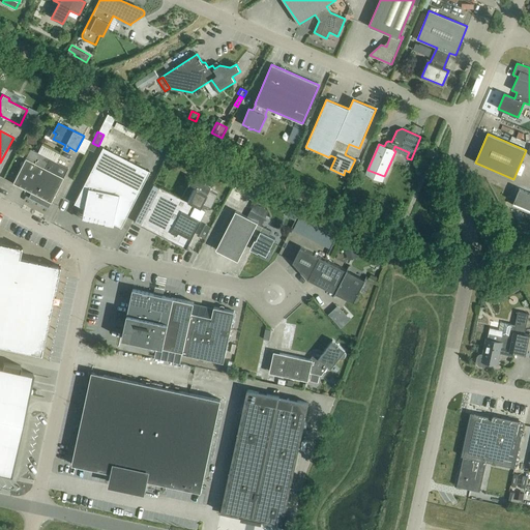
[(83,209),(81,219),(112,226),(112,224),(120,228),(149,172),(102,147),(74,204),(83,209)]
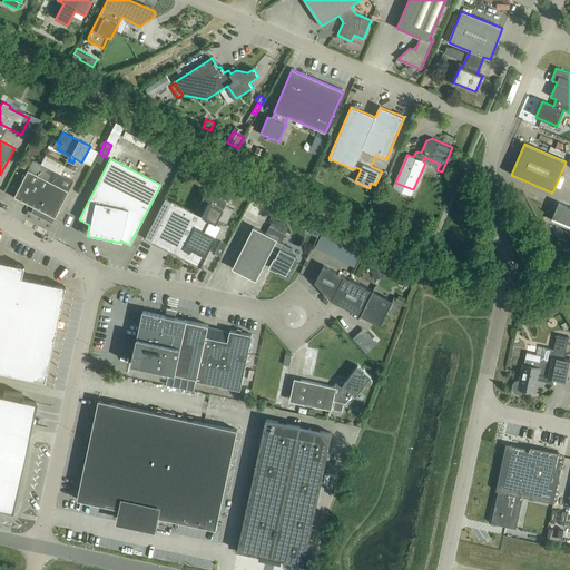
[(33,208),(31,213),(51,223),(53,218),(55,218),(72,182),(32,160),(13,197),(33,208)]
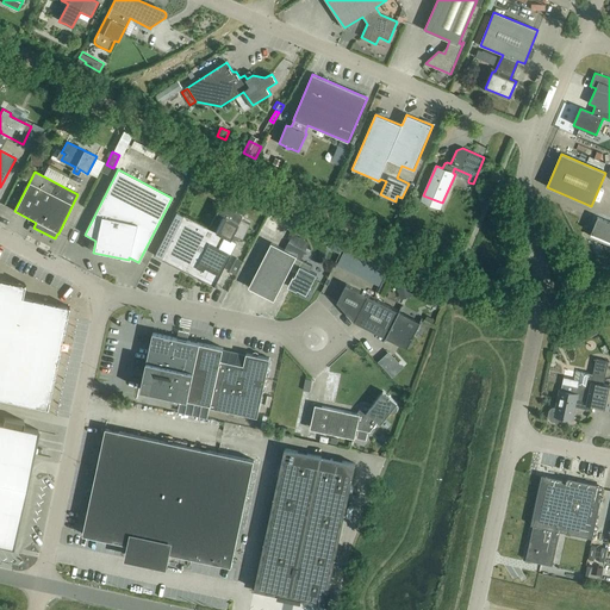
[(188,186),(198,191),(204,178),(195,173),(188,186)]
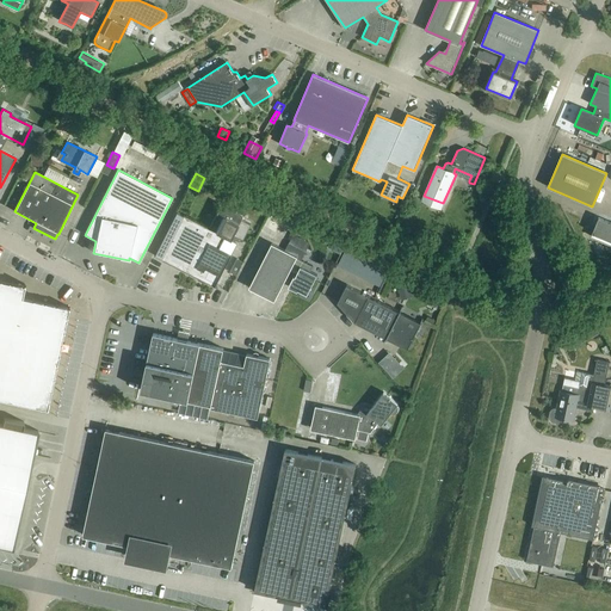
[(214,285),(239,238),(242,239),(250,223),(240,218),(242,216),(234,211),(230,220),(223,216),(215,232),(181,215),(176,211),(153,255),(160,259),(214,285)]
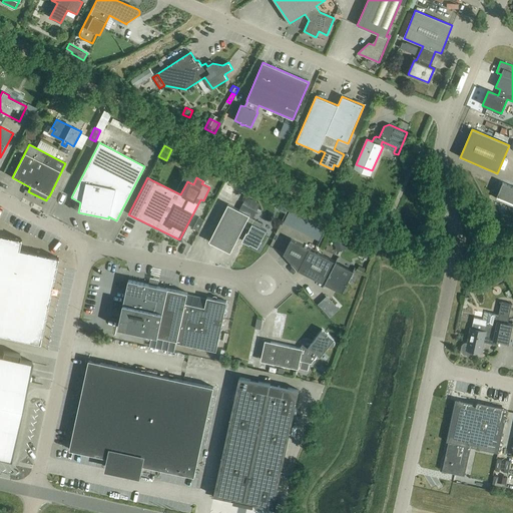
[(512,186),(503,182),(496,198),(512,205),(512,186)]
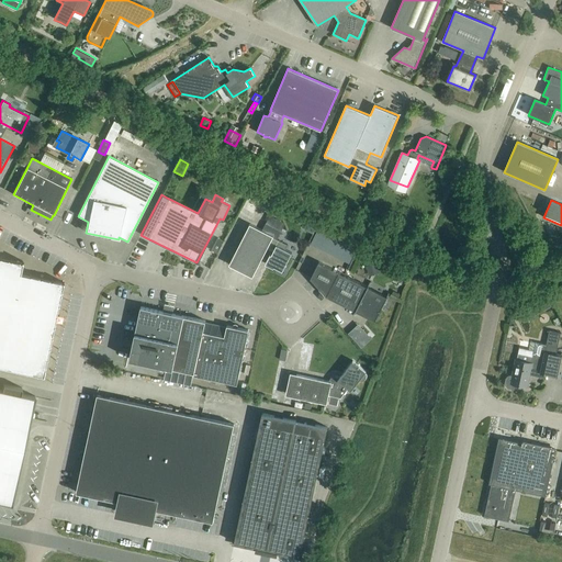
[(276,206),(272,212),(281,216),(283,212),(276,206)]
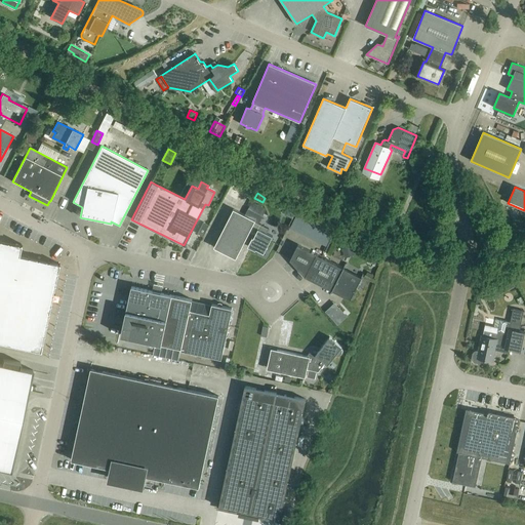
[(245,215),(234,209),(214,247),(236,258),(249,233),(253,235),(248,246),(255,250),(256,249),(264,253),(273,236),(267,233),(269,229),(258,224),(263,216),(248,209),(245,215)]
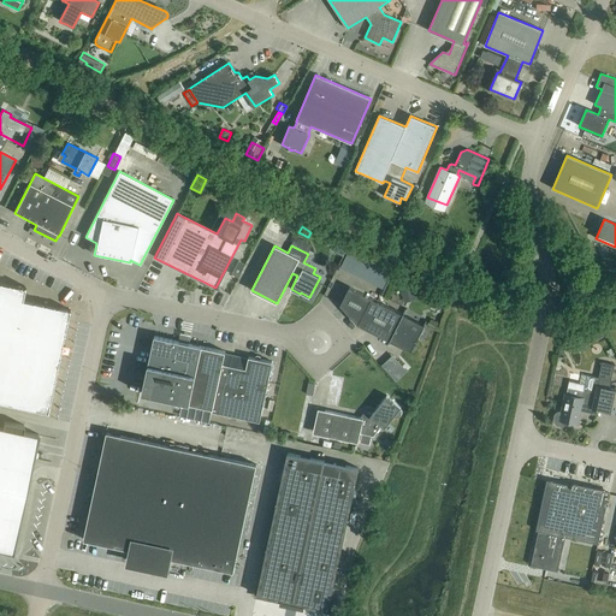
[(375,277),(381,265),(349,250),(343,262),(375,277)]
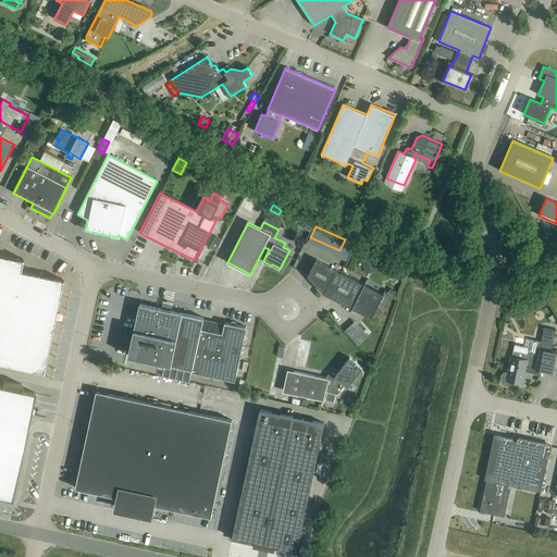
[(214,251),(221,239),(215,236),(209,248),(214,251)]
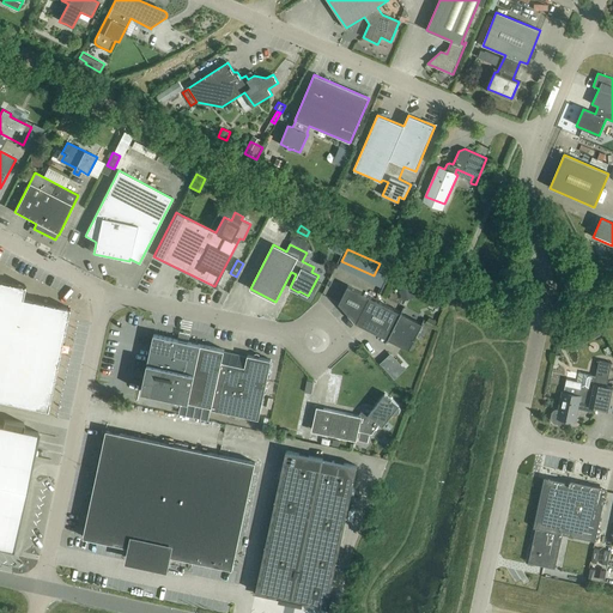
[(0,400),(47,411),(70,308),(22,298),(25,285),(23,285),(23,286),(0,280),(0,400)]
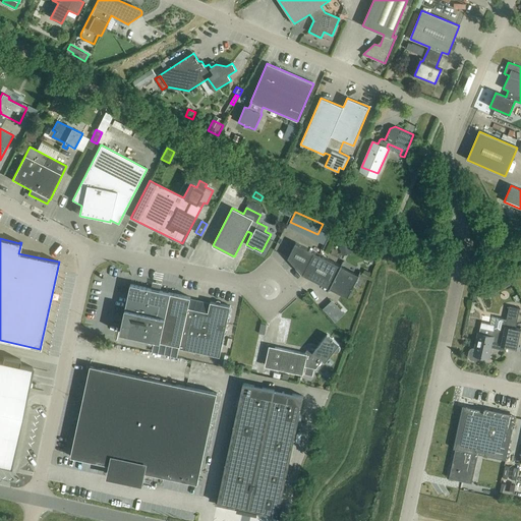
[(302,275),(348,297),(359,275),(296,243),(290,254),(302,275)]
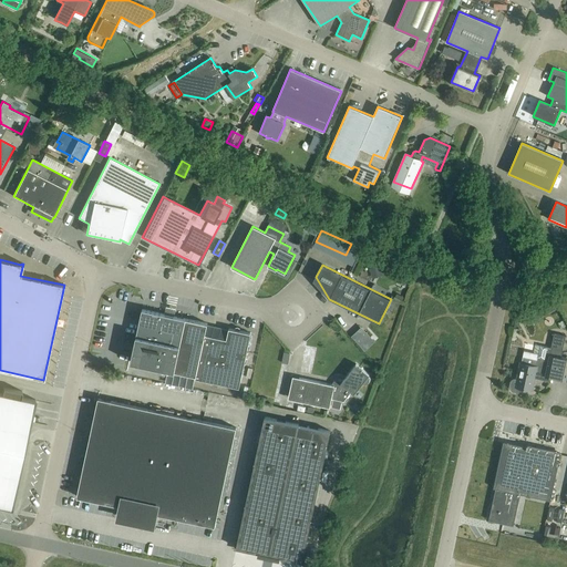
[(370,269),(372,279),(383,276),(381,266),(370,269)]
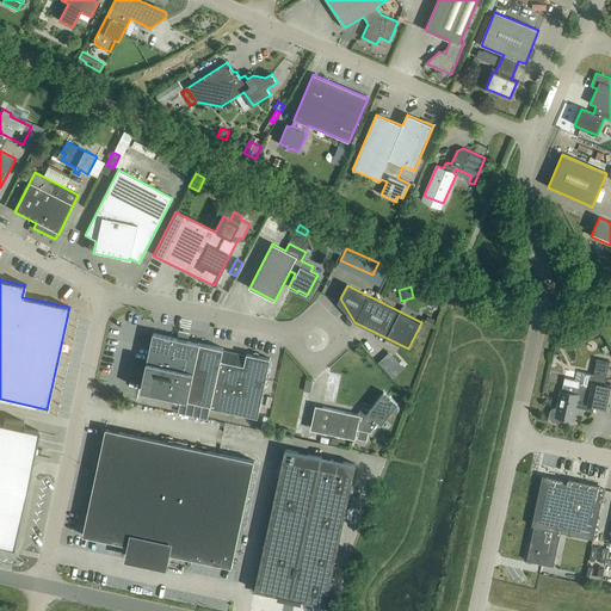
[(141,390),(189,401),(201,344),(153,334),(141,390)]
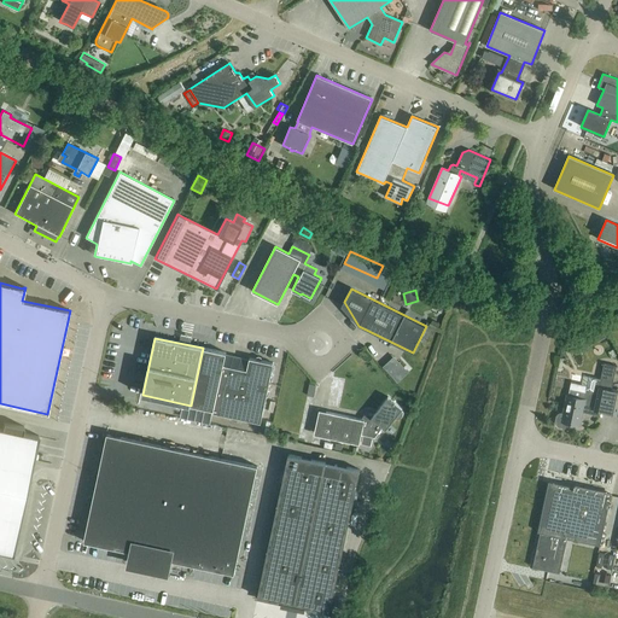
[(226,353),(203,348),(191,406),(214,410),(223,365),(226,353)]
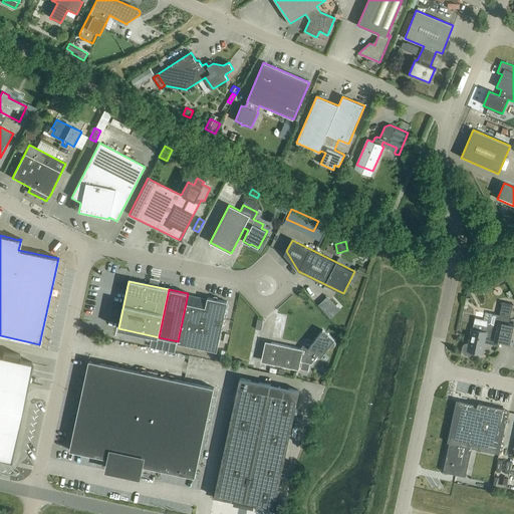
[(177,343),(217,351),(228,302),(208,298),(206,307),(186,303),(178,341),(177,343)]
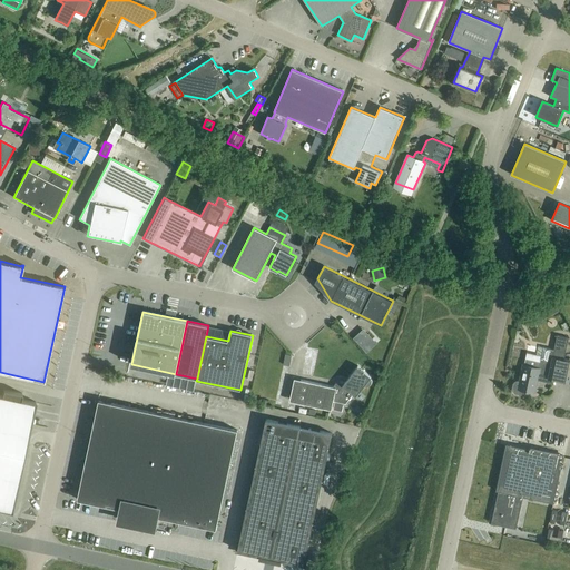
[(547,383),(553,384),(554,380),(569,383),(569,381),(569,360),(564,360),(569,337),(557,335),(554,350),(543,347),(540,362),(526,359),(524,365),(523,365),(520,382),(518,381),(516,382),(513,384),(512,389),(513,391),(514,393),(520,394),(522,393),(524,392),(524,391),(534,393),(538,377),(548,380),(547,383)]
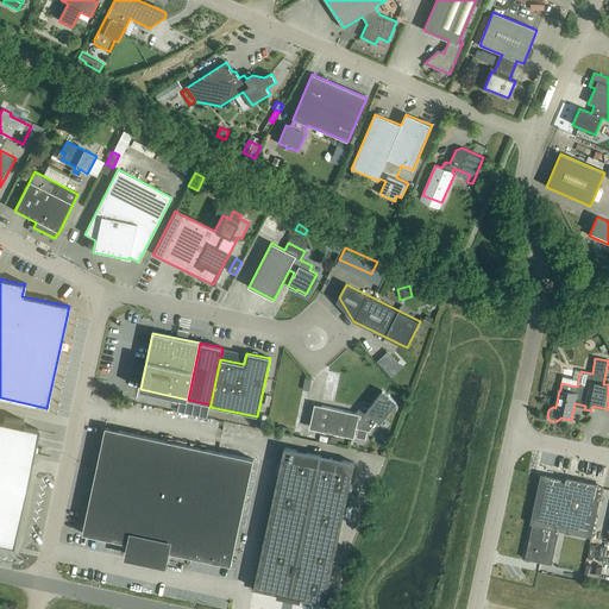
[(399,363),(388,372),(393,377),(403,368),(399,363)]
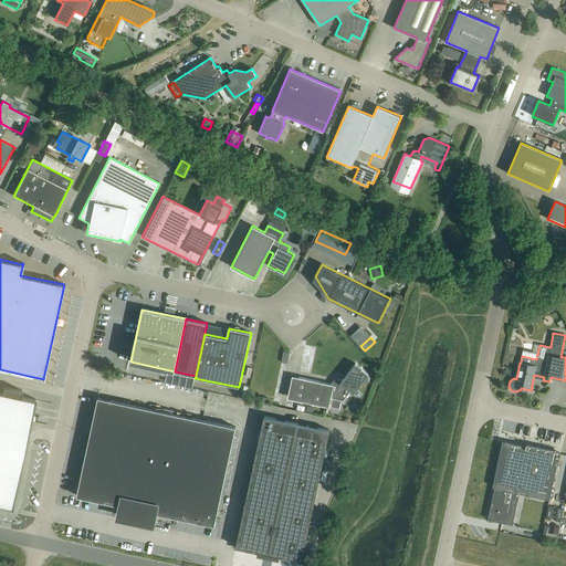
[(341,379),(339,379),(337,379),(336,379),(335,379),(334,380),(333,381),(332,383),(332,384),(332,385),(299,377),(294,400),(329,407),(331,399),(343,401),(350,391),(353,394),(362,383),(363,384),(364,384),(365,384),(366,384),(367,383),(368,383),(368,381),(369,380),(369,379),(369,378),(368,377),(368,376),(367,376),(368,374),(355,364),(342,380),(341,380),(341,379)]
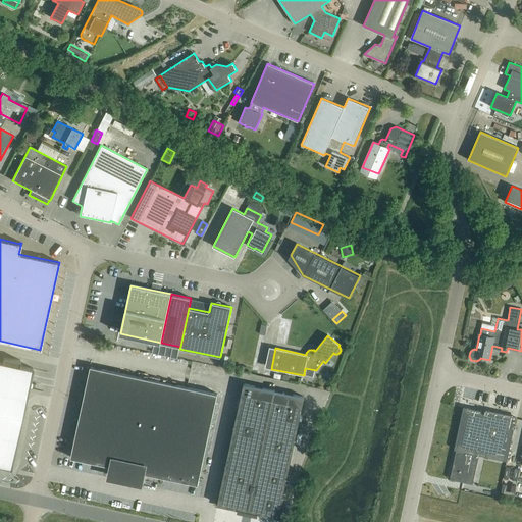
[(0,361),(0,466),(11,469),(33,369),(19,366),(20,361),(3,357),(2,362),(0,361)]
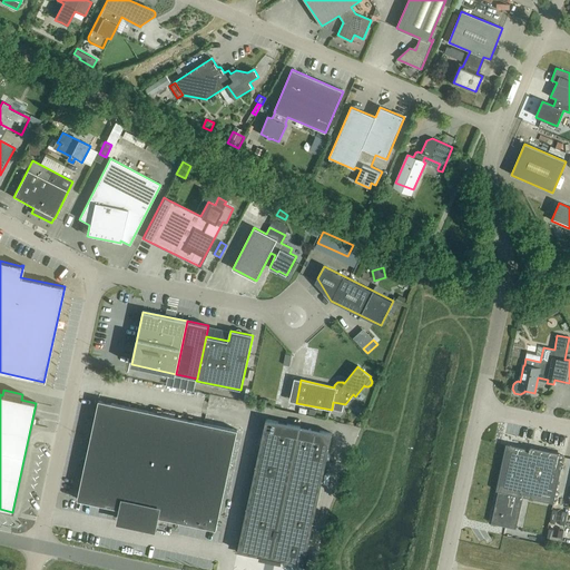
[(99,401),(78,500),(119,509),(125,510),(124,514),(153,521),(154,517),(159,518),(216,530),(237,430),(205,423),(99,401)]
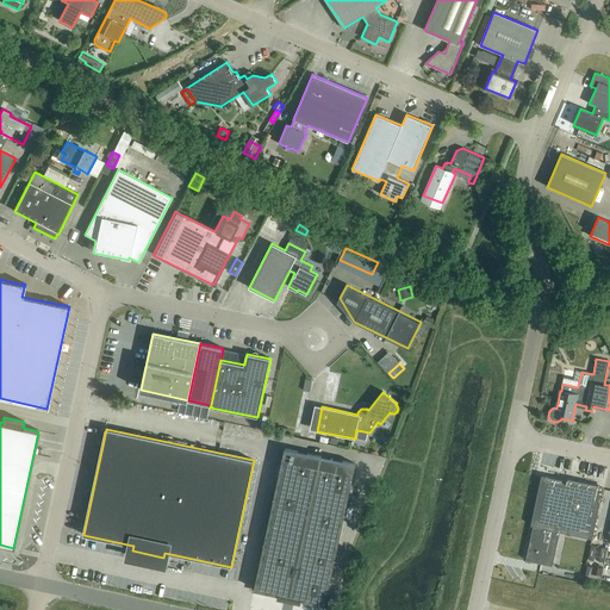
[(254,590),(325,605),(355,464),(285,449),(254,590)]
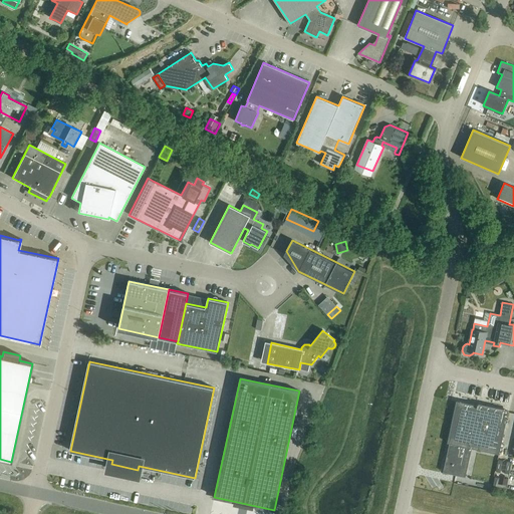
[(477,406),(458,402),(449,442),(451,442),(445,472),(465,476),(472,448),(499,453),(508,411),(477,405),(477,406)]
